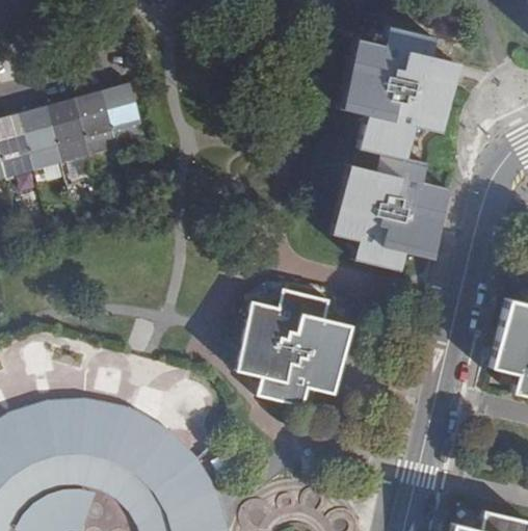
[(361,246),(358,258),(402,268),(405,257),(407,249),(415,251),(433,256),(450,187),(430,183),(423,181),(425,175),(427,162),(406,157),(413,131),(414,123),(422,126),(441,130),(457,61),(438,57),(429,55),(431,47),(434,36),(390,25),(387,40),(385,45),(379,43),(360,38),(342,106),(361,110),(368,113),(367,120),(360,147),(383,152),(379,164),(377,170),(371,169),(351,164),(334,233),(354,238),(362,239),(361,246)]
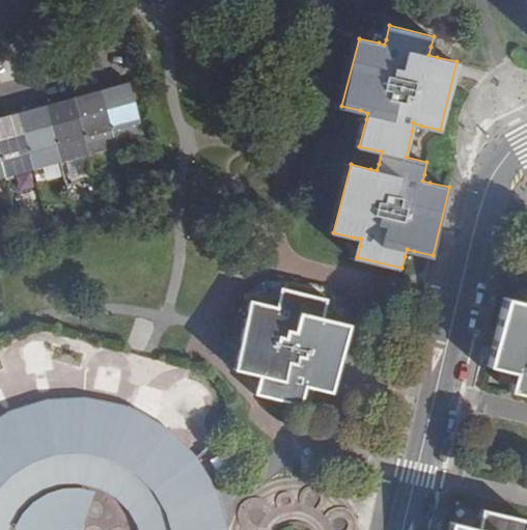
[(428,55),(437,57),(439,49),(431,47),(428,55)]
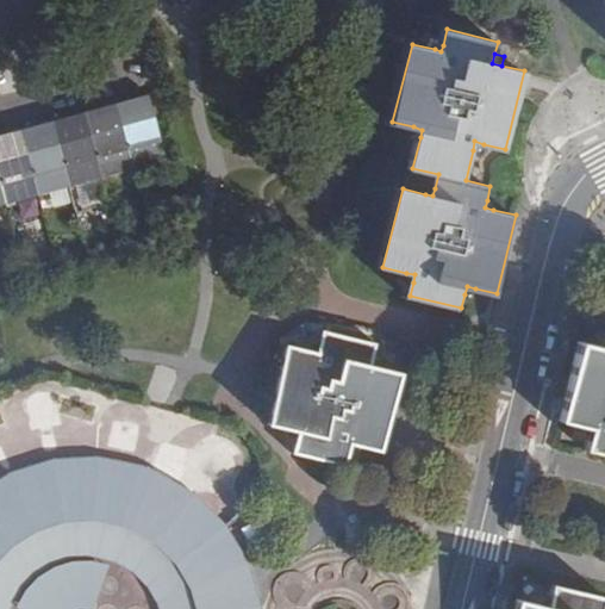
[(153,93),(120,101),(138,167),(170,159),(155,100),(153,93)]
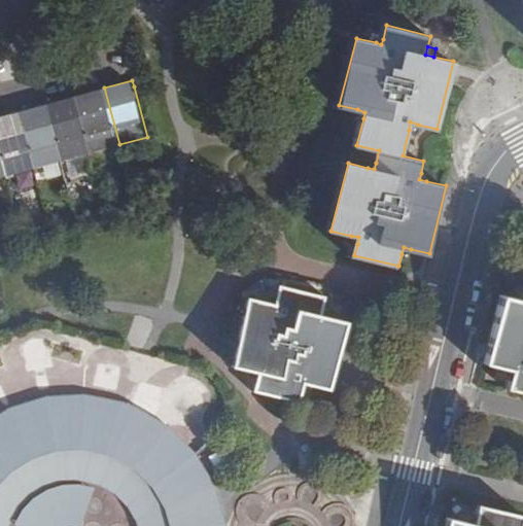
[(119,144),(104,88),(77,95),(93,152),(119,144)]
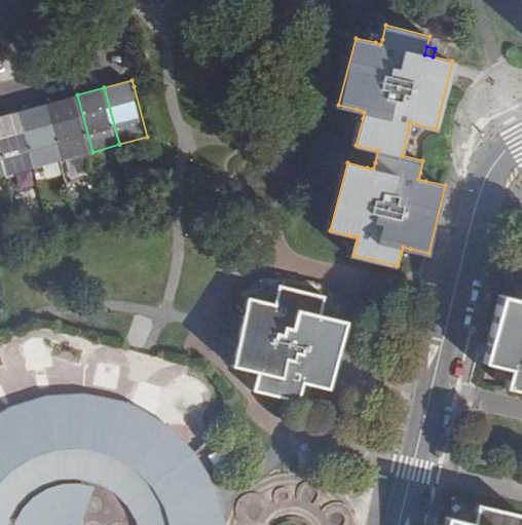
[(92,152),(77,95),(49,103),(65,160),(92,152)]
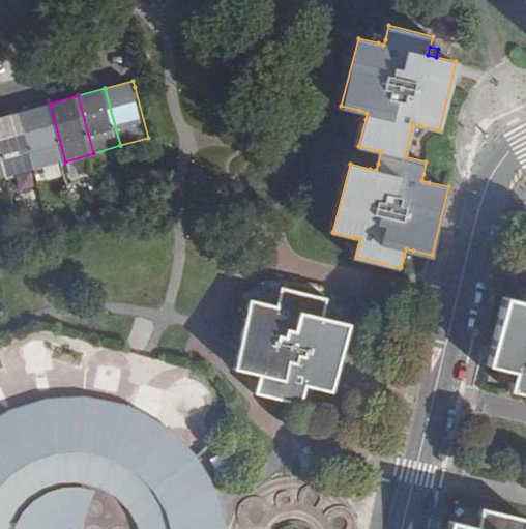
[(65,162),(50,104),(22,111),(37,169),(65,162)]
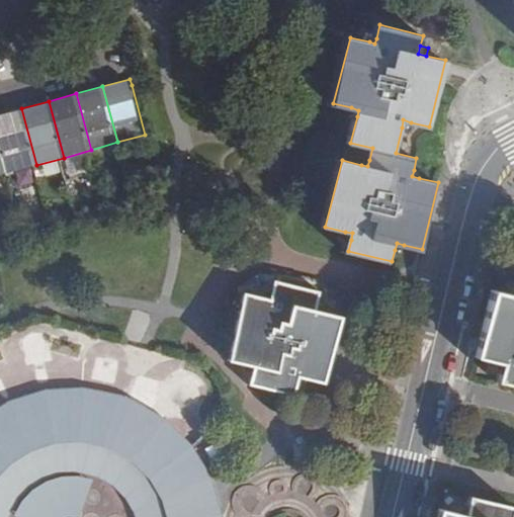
[(358,110),(351,107),(350,114),(357,116),(358,110)]
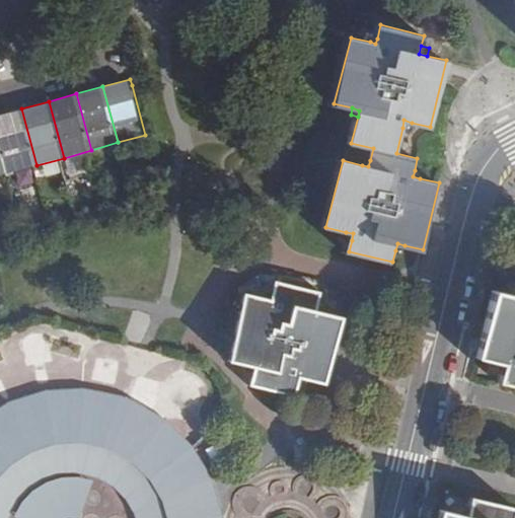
[(37,165),(21,108),(0,114),(0,136),(10,172),(37,165)]
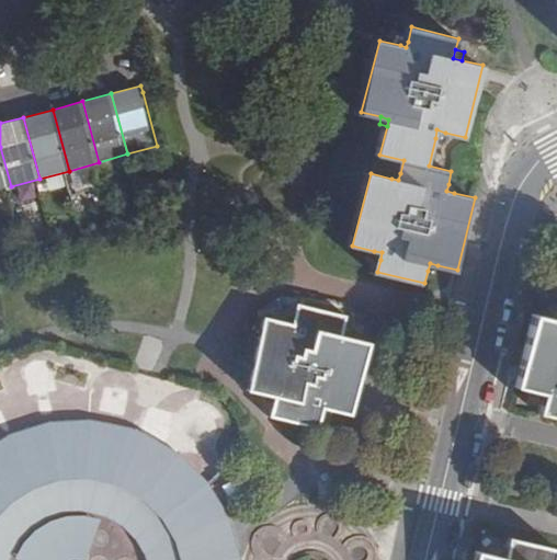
[(436,129),(435,138),(443,140),(445,133),(436,129)]
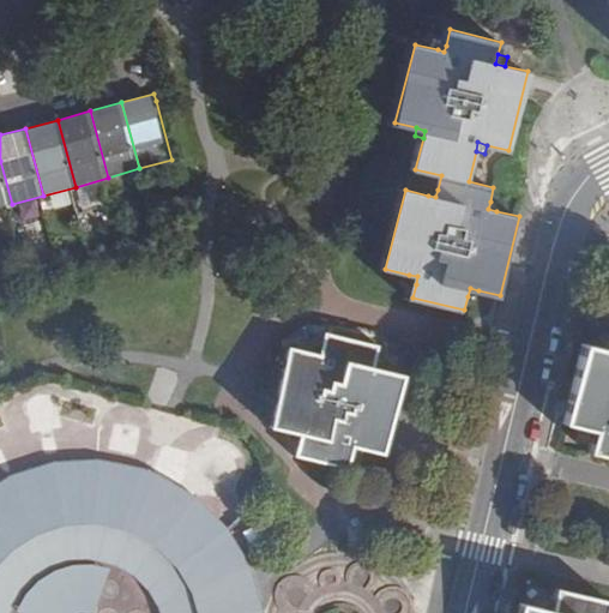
[(0,206),(12,204),(0,161),(0,206)]
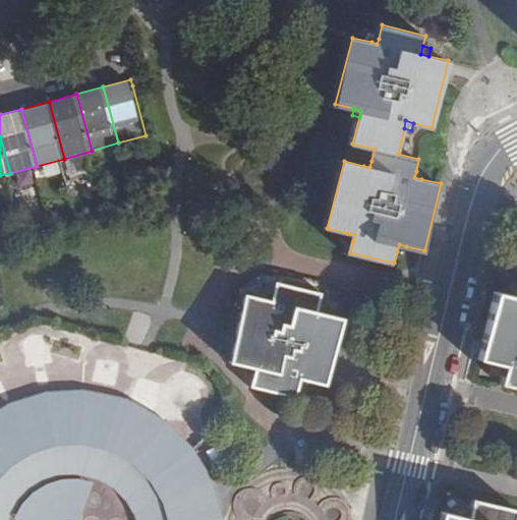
[(64,159),(37,166),(40,177),(67,169),(64,159)]
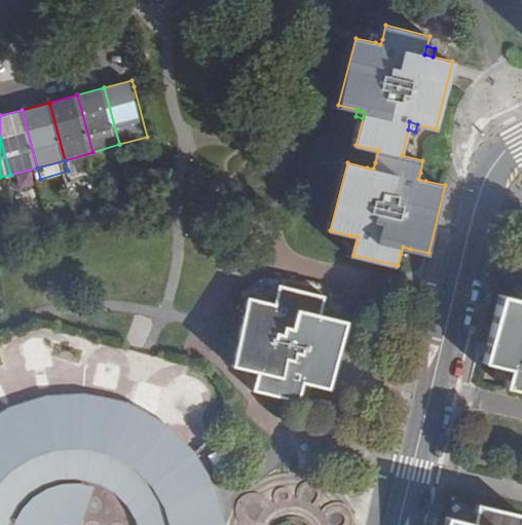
[(403,247),(401,254),(408,256),(410,249),(403,247)]
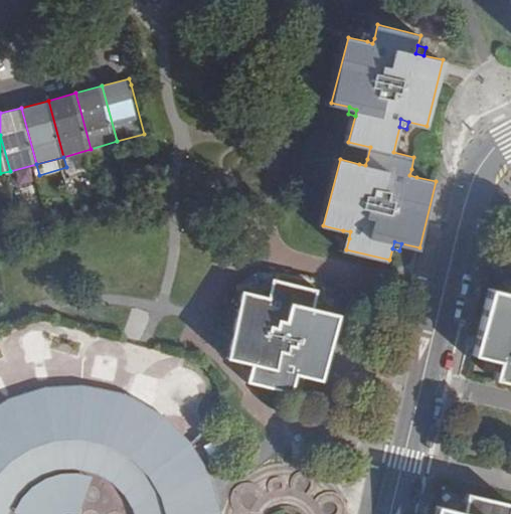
[(277,280),(274,292),(273,298),(267,297),(246,292),(230,357),(250,362),(257,363),(256,369),(251,382),(295,392),(298,379),(300,373),(306,375),(324,380),(341,315),(322,310),(315,308),(317,302),(320,290),(277,280)]
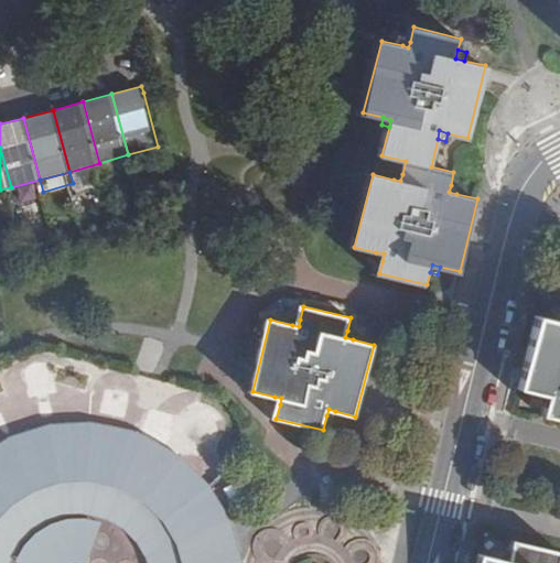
[(559,321),(541,317),(525,388),(546,393),(551,394),(550,402),(547,414),(559,417),(559,321)]
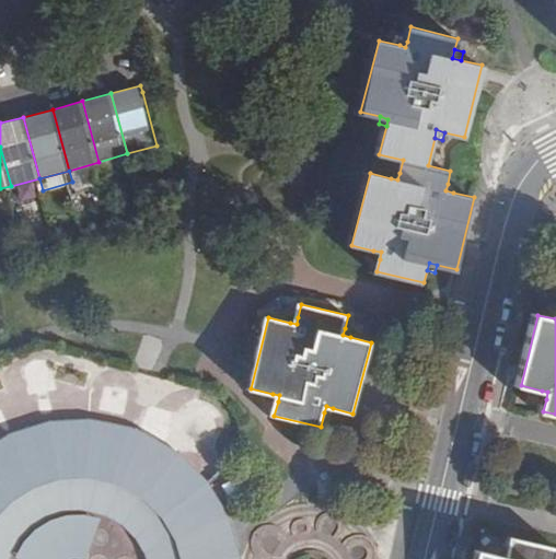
[(351,330),(345,328),(343,335),(350,337),(351,330)]
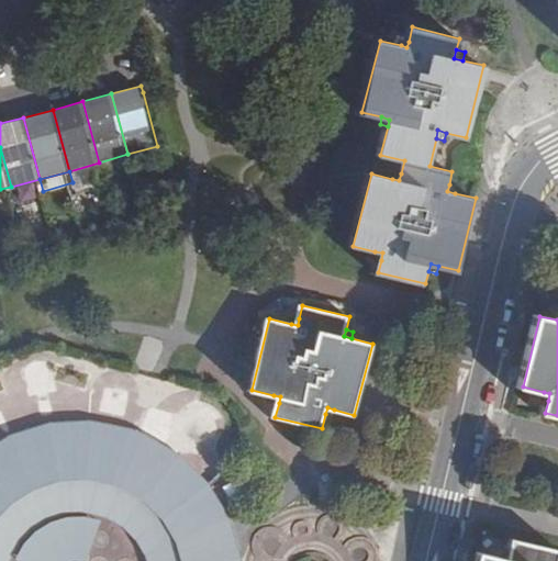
[(0,560),(243,560),(244,560),(231,524),(211,482),(179,452),(159,440),(133,427),(87,421),(43,425),(24,432),(7,440),(0,444),(0,560)]
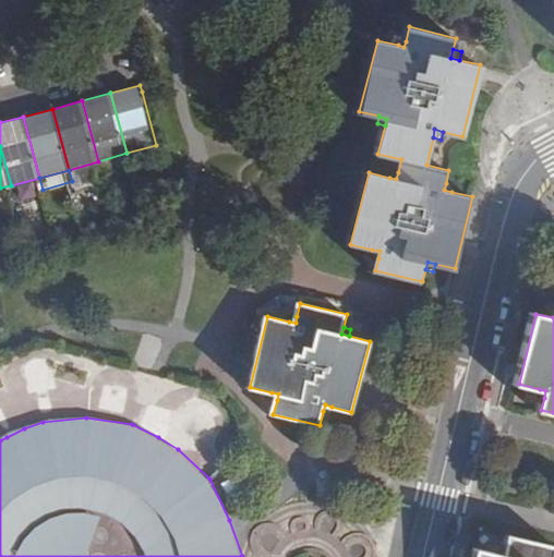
[(512,535),(508,548),(506,556),(500,554),(479,548),(477,556),(553,556),(553,546),(512,535)]
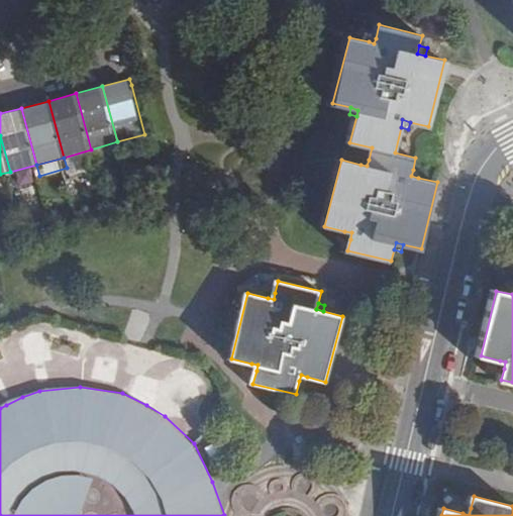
[(469,515),(471,508),(464,506),(463,513),(469,515)]
